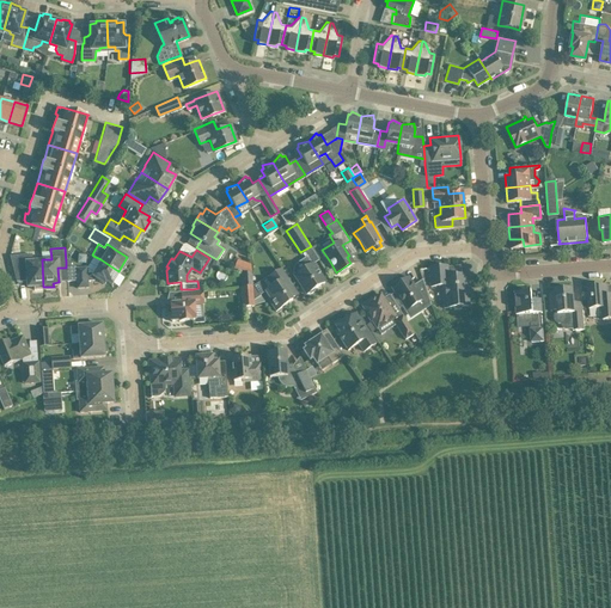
[(43,287),(42,259),(32,260),(31,252),(8,253),(16,280),(14,270),(26,270),(28,284),(34,284),(34,288),(43,287)]
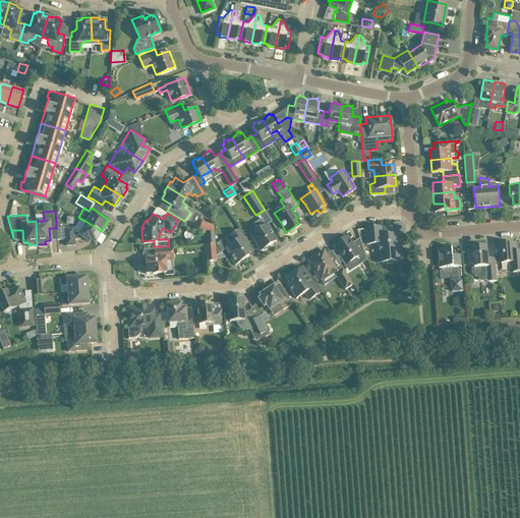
[(276,238),(270,230),(266,223),(261,217),(253,221),(250,223),(249,226),(248,229),(250,233),(261,248),(276,238)]
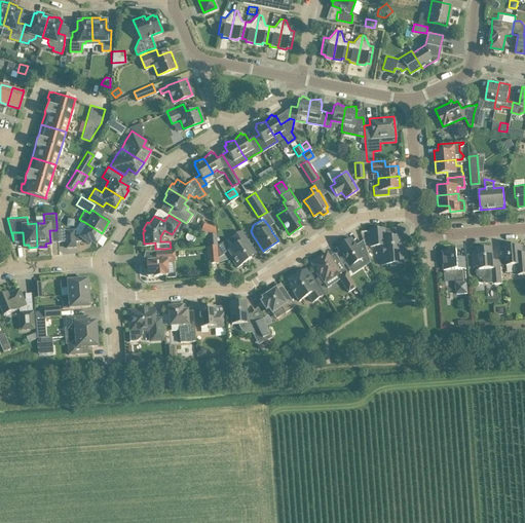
[(102,233),(86,223),(80,220),(74,228),(65,229),(65,224),(64,224),(57,225),(57,230),(57,240),(58,240),(66,239),(66,246),(75,245),(75,239),(80,239),(81,237),(89,243),(90,240),(96,244),(102,233)]
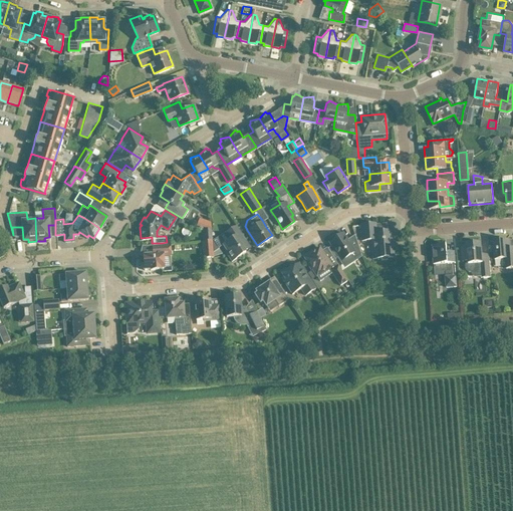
[(372,256),(383,256),(394,255),(392,240),(393,239),(392,230),(375,231),(374,222),(359,223),(360,233),(361,238),(371,238),(372,256)]
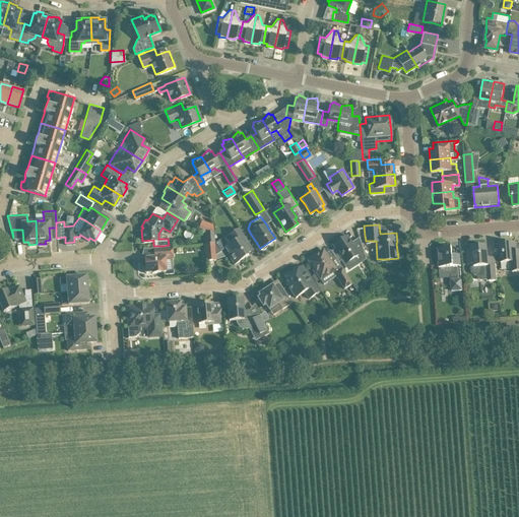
[(248,240),(242,232),(239,227),(226,234),(232,242),(224,246),(229,252),(228,253),(234,262),(248,253),(242,244),(248,240)]
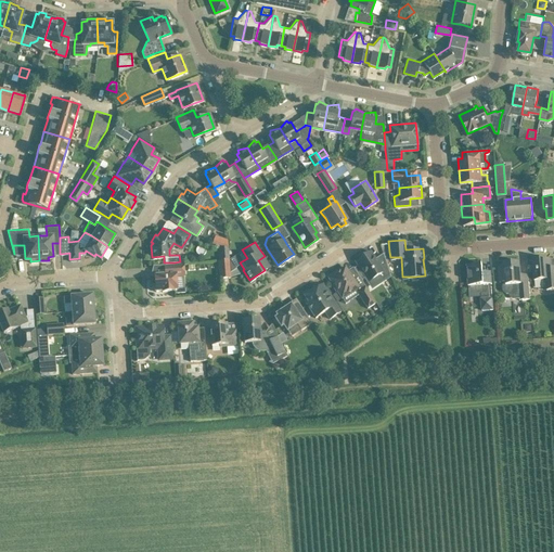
[(228,246),(222,245),(218,243),(217,244),(219,258),(229,258),(228,246)]
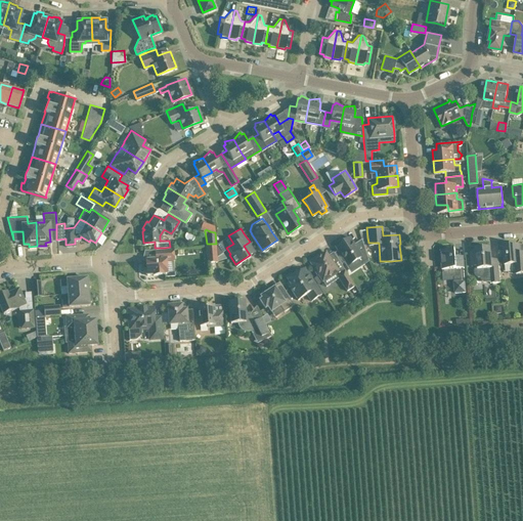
[(338,249),(333,252),(340,262),(343,261),(350,271),(368,259),(361,239),(353,244),(349,235),(335,245),(338,249)]
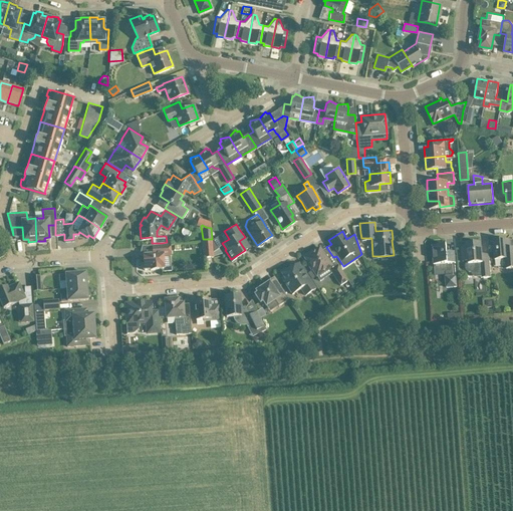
[(512,246),(510,246),(510,243),(509,237),(493,239),(494,258),(503,257),(503,261),(505,261),(506,267),(512,266),(512,246)]
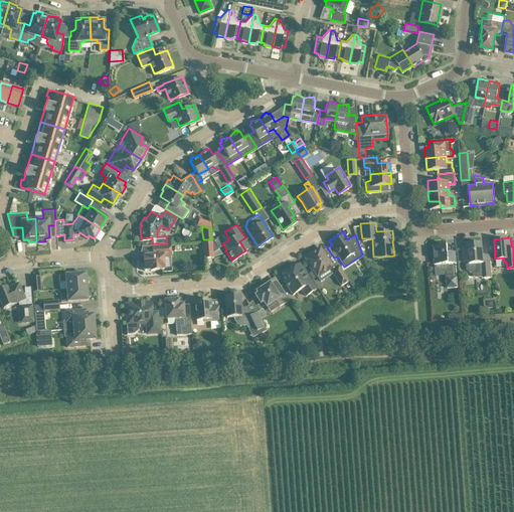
[(213,256),(212,239),(203,239),(201,239),(202,246),(203,257),(213,256)]
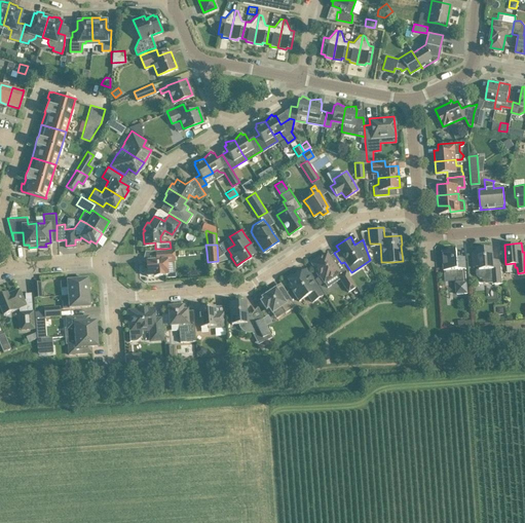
[(478,251),(472,251),(473,261),(473,262),(479,262),(479,265),(476,269),(476,273),(480,276),(491,275),(491,281),(491,283),(501,282),(500,269),(499,258),(492,259),(492,257),(491,247),(477,248),(478,251)]
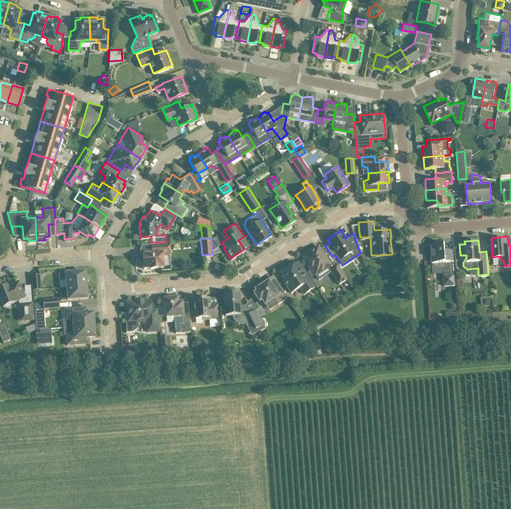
[(152,251),(142,252),(143,267),(149,266),(149,267),(160,266),(160,265),(163,265),(162,254),(170,253),(169,244),(169,241),(166,241),(161,242),(151,242),(152,251)]
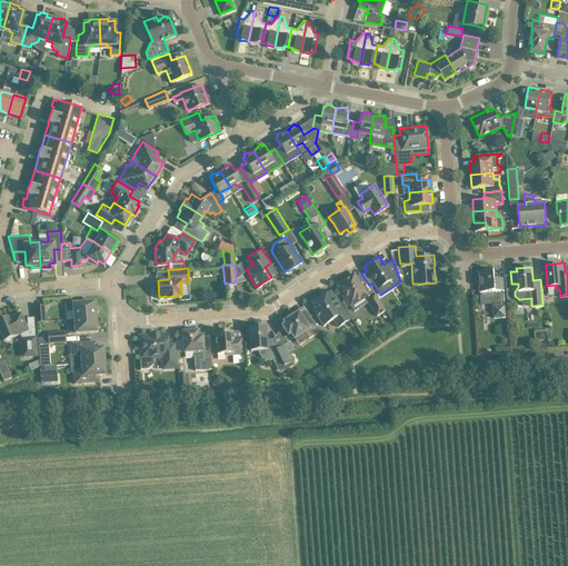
[(502,276),(494,277),(494,269),(478,270),(478,274),(478,275),(477,275),(476,276),(476,277),(475,278),(475,279),(475,280),(476,281),(476,283),(477,283),(478,284),(479,284),(479,291),(481,291),(481,296),(482,298),(485,299),(486,299),(490,299),(492,299),(494,317),(506,316),(505,303),(504,303),(504,301),(502,289),(504,289),(502,276)]
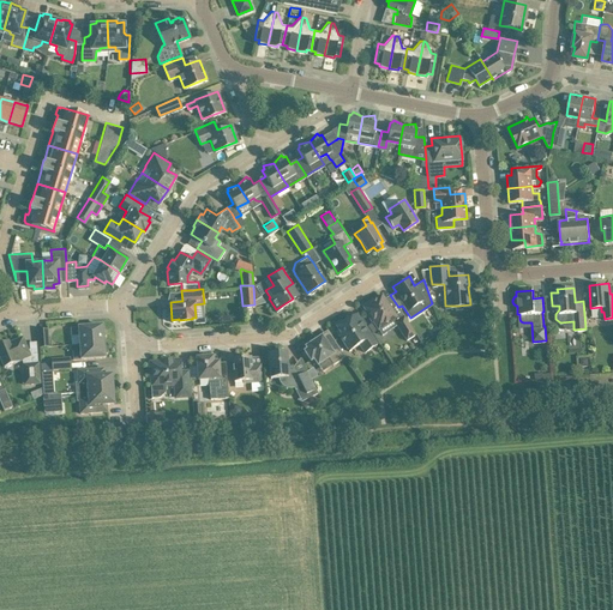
[(365,303),(362,305),(367,312),(372,320),(373,320),(378,327),(382,333),(396,324),(394,320),(397,318),(388,303),(380,293),(372,299),(371,297),(364,302),(365,303)]
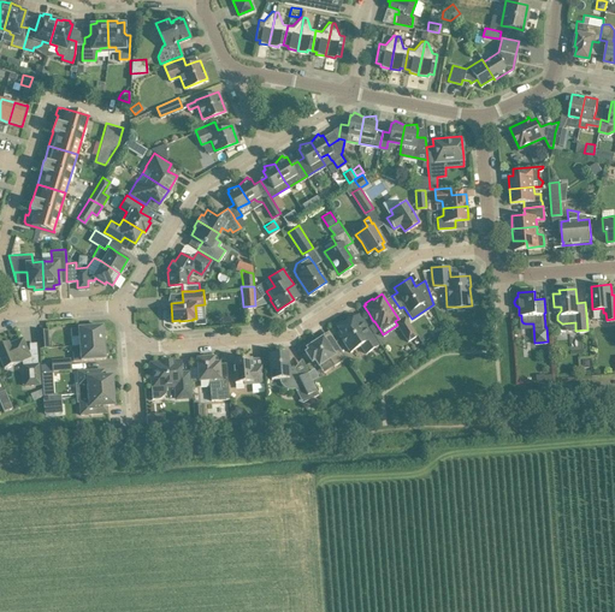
[(373,337),(366,326),(358,313),(337,326),(342,334),(339,336),(347,345),(349,350),(360,343),(365,351),(377,343),(373,337)]
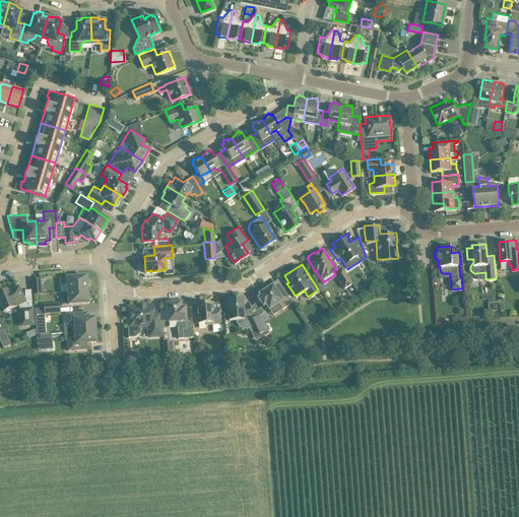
[(336,269),(333,271),(335,274),(343,286),(351,281),(341,266),(336,269)]
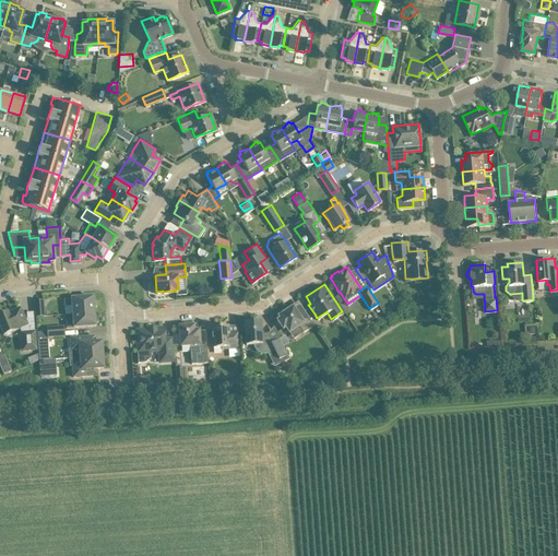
[(72,311),(94,309),(93,295),(63,297),(63,304),(71,304),(72,311)]
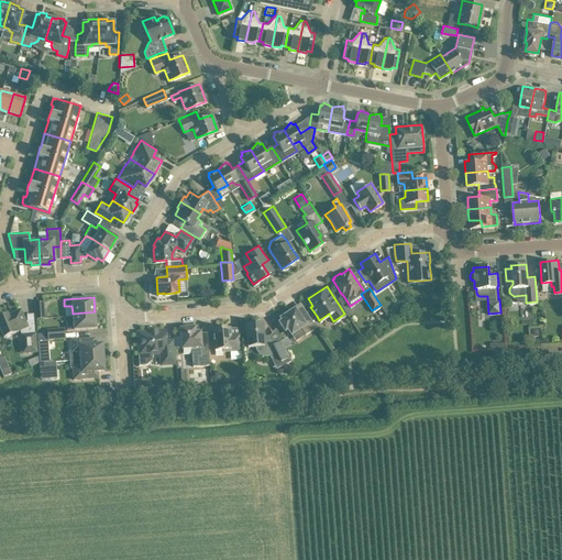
[(400,297),(394,302),(398,308),(405,304),(400,297)]
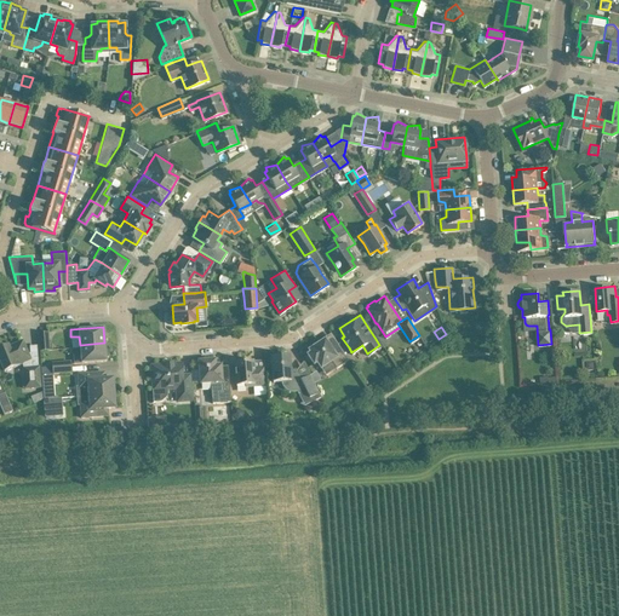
[(49,347),(49,343),(47,330),(38,332),(39,344),(39,349),(49,347)]
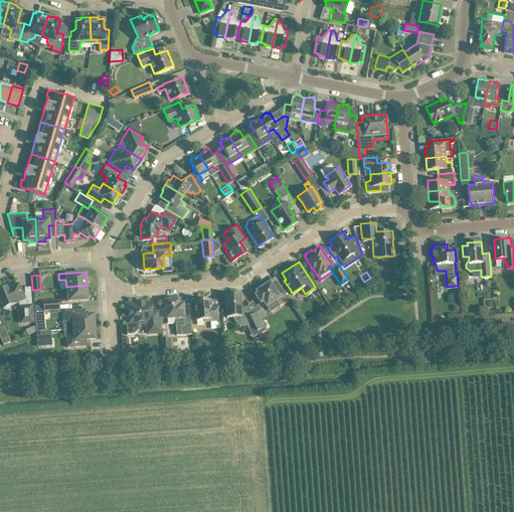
[(258,292),(254,294),(260,301),(263,299),(266,305),(270,310),(279,305),(289,298),(285,292),(279,284),(274,288),(269,281),(257,290),(258,292)]
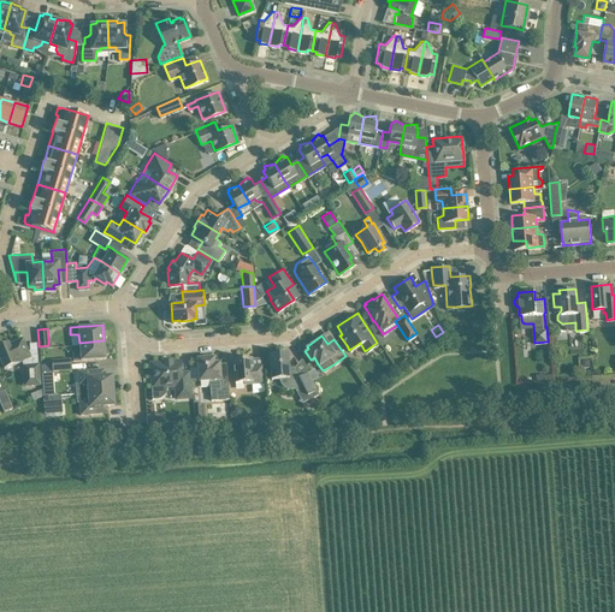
[(24,384),(30,384),(39,382),(37,363),(30,363),(28,355),(29,355),(22,337),(7,343),(7,342),(0,344),(0,358),(4,367),(21,360),(23,363),(24,384)]
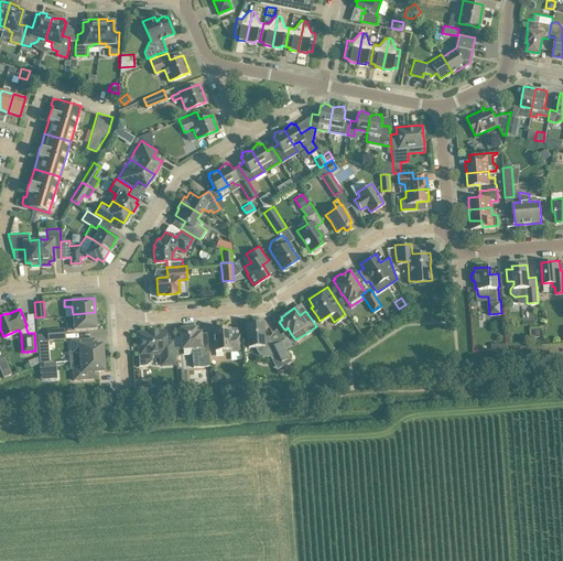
[(66,330),(85,327),(96,327),(95,312),(73,314),(73,321),(65,322),(66,330)]
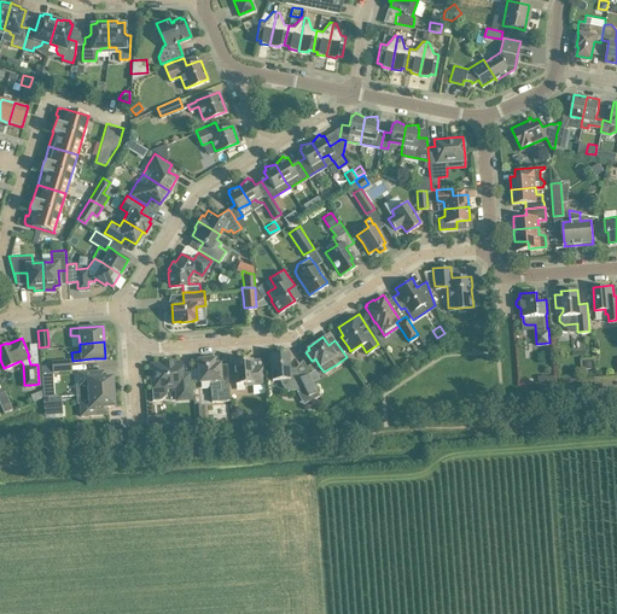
[(318,390),(314,382),(313,380),(308,372),(300,376),(295,368),(291,368),(287,361),(287,354),(269,355),(272,379),(279,378),(280,380),(280,381),(281,384),(283,385),(284,386),(285,386),(285,387),(287,387),(290,389),(291,389),(292,389),(294,389),(295,387),(296,389),(303,385),(308,395),(318,390)]
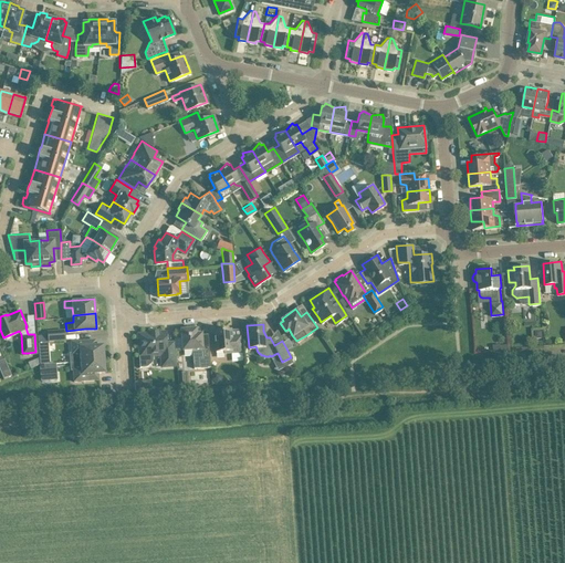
[(195,327),(181,329),(182,348),(192,347),(192,351),(194,366),(210,365),(207,332),(200,333),(196,333),(195,327)]
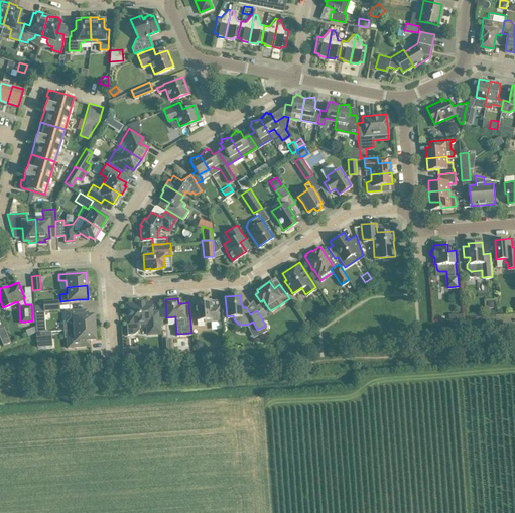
[(221,318),(221,315),(220,305),(211,306),(210,298),(195,299),(197,319),(204,318),(204,321),(221,318)]
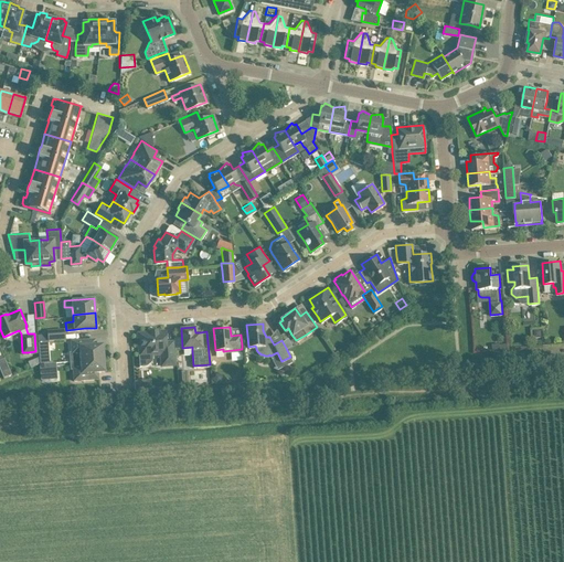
[(48,329),(48,339),(64,338),(63,328),(48,329)]
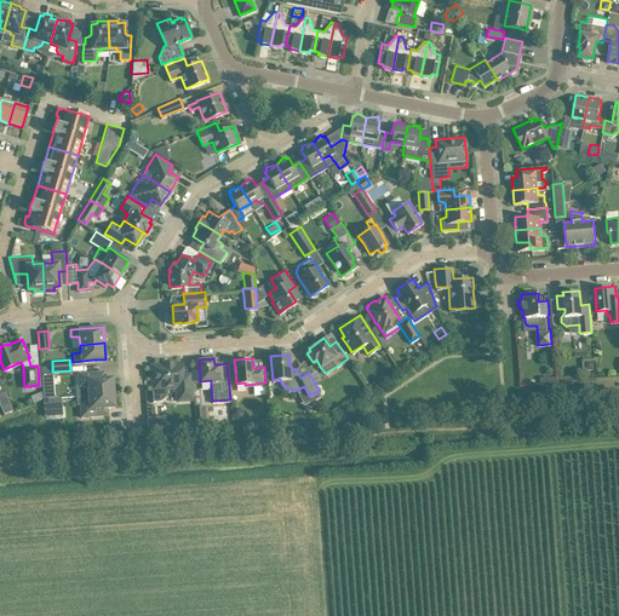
[(189,373),(181,374),(179,362),(150,363),(153,387),(154,401),(159,401),(164,398),(166,396),(167,395),(167,391),(167,386),(167,384),(176,384),(177,398),(190,397),(190,385),(189,373)]
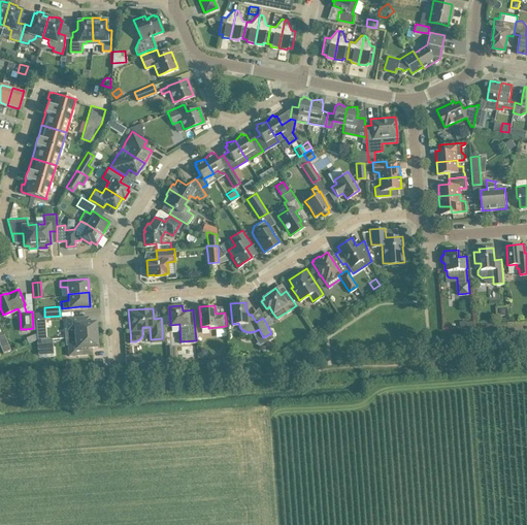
[(268,315),(263,318),(267,325),(272,322),(268,315)]
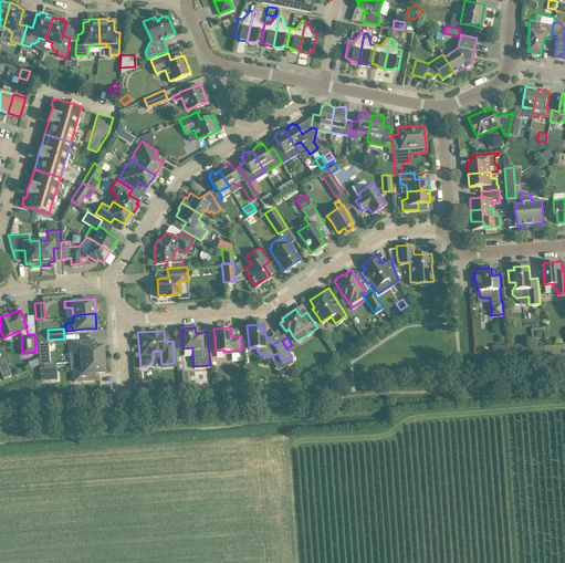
[(70,360),(103,357),(102,344),(95,345),(95,339),(71,340),(71,351),(70,351),(70,360)]
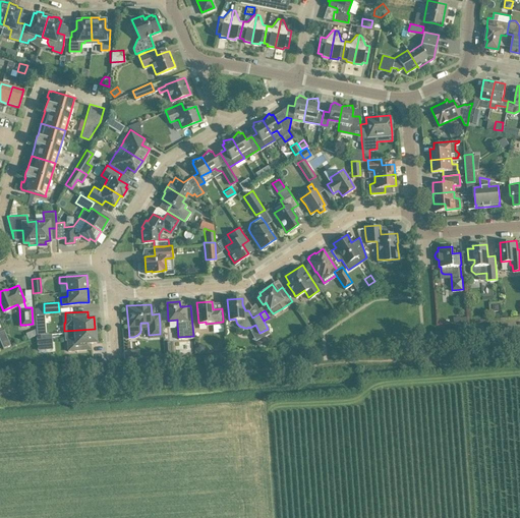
[(67,349),(79,348),(90,348),(90,342),(96,341),(95,329),(64,331),(65,338),(67,338),(67,349)]
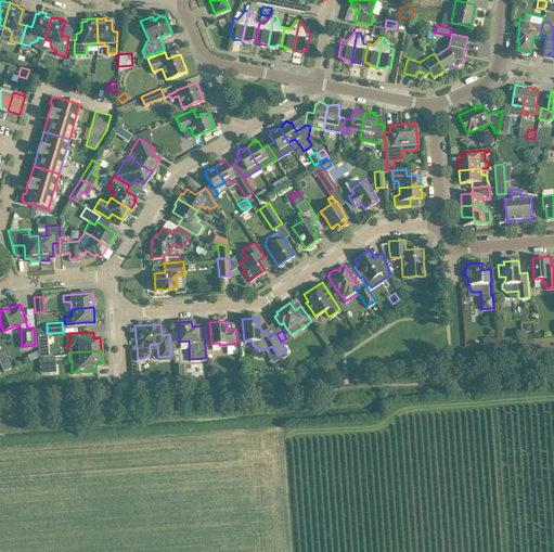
[(184,362),(176,363),(176,375),(184,375),(184,362)]
